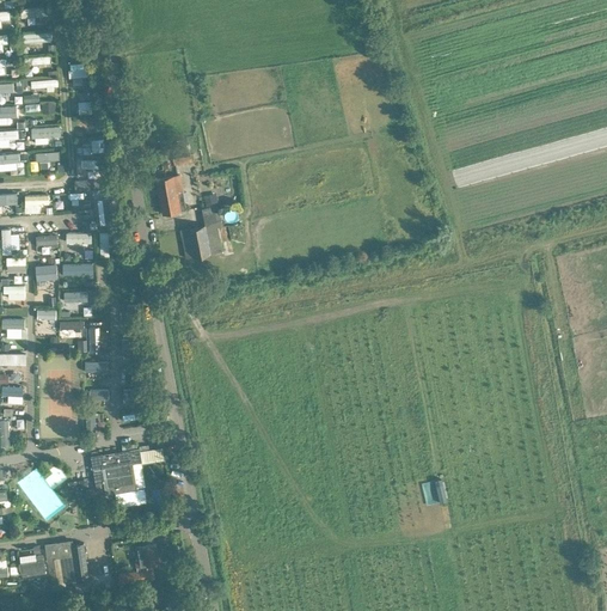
[(20,7),(20,17),(48,18),(48,8),(20,7)]
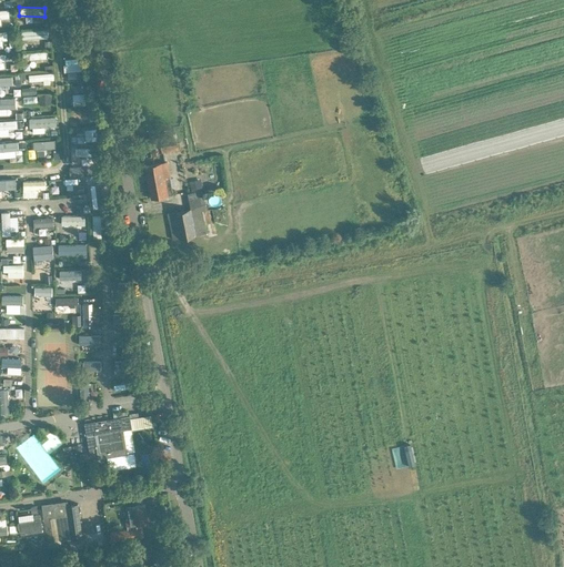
[(0,19),(9,20),(9,11),(0,10),(0,19)]
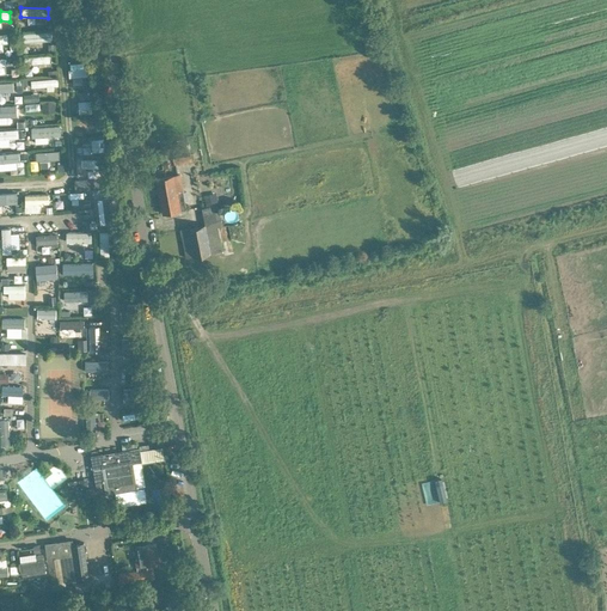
[(23,46),(50,46),(50,31),(23,31),(23,46)]
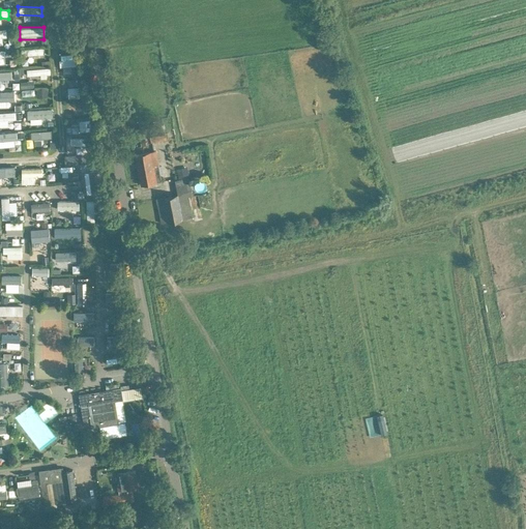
[(44,49),(21,48),(21,56),(42,57),(44,49)]
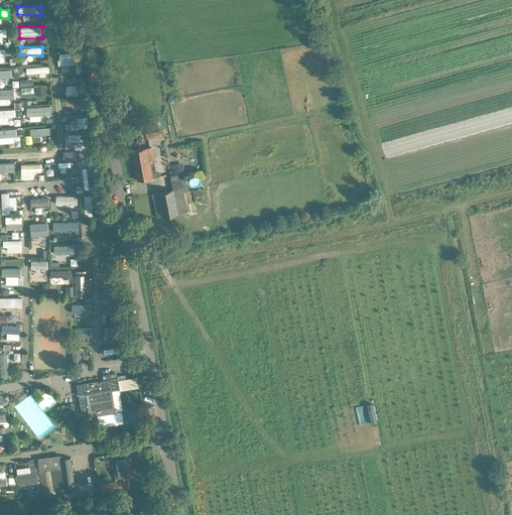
[(0,56),(8,57),(8,50),(0,49),(0,56)]
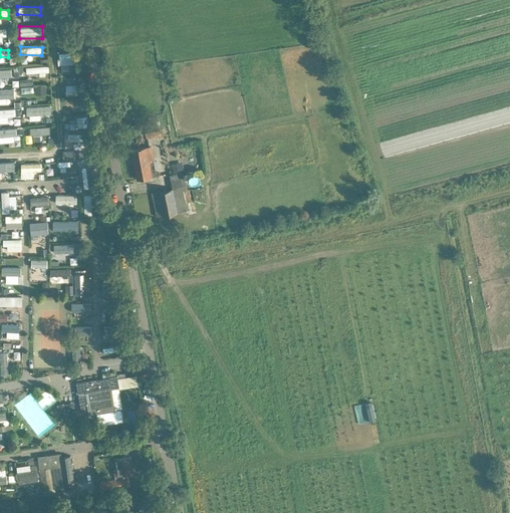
[(59,62),(70,62),(70,52),(59,53),(59,62)]
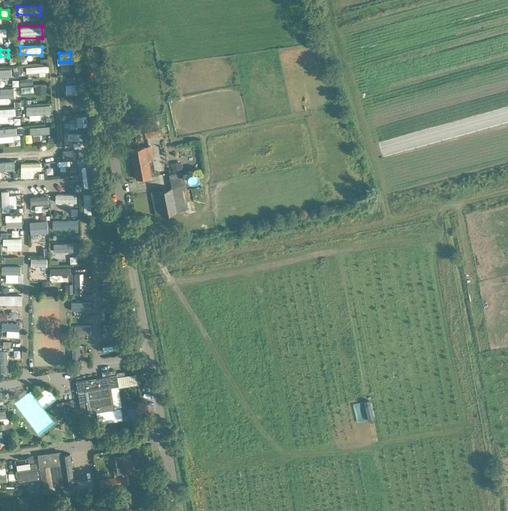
[(26,75),(49,74),(48,67),(26,68),(26,75)]
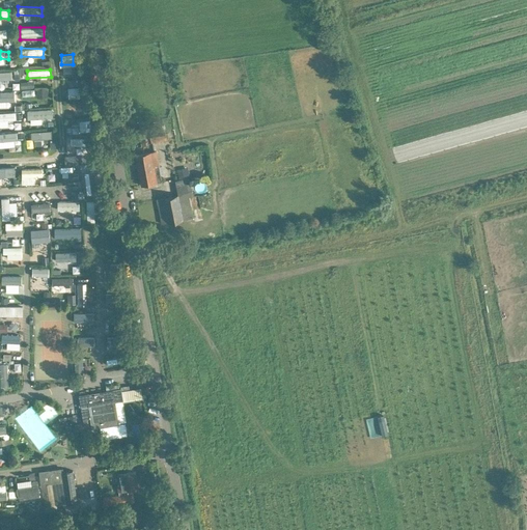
[(0,80),(9,81),(9,72),(0,72),(0,80)]
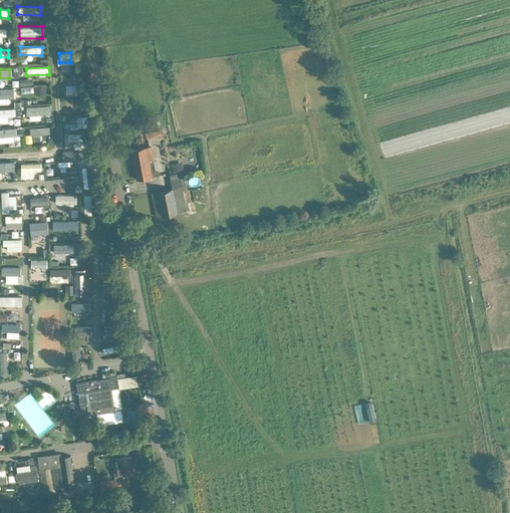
[(35,96),(47,95),(46,85),(35,86),(35,96)]
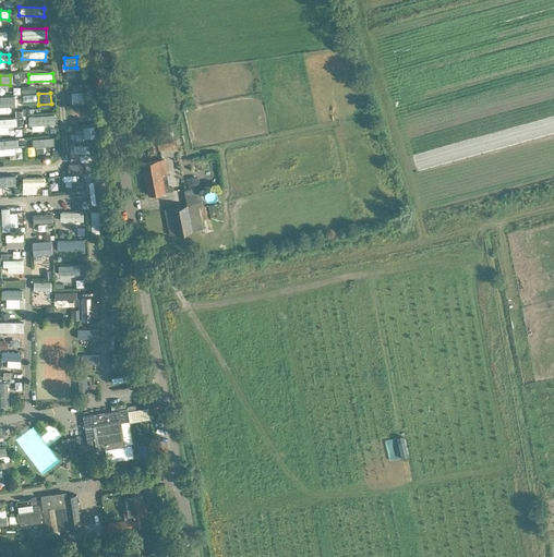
[(0,106),(14,107),(14,98),(0,97),(0,106)]
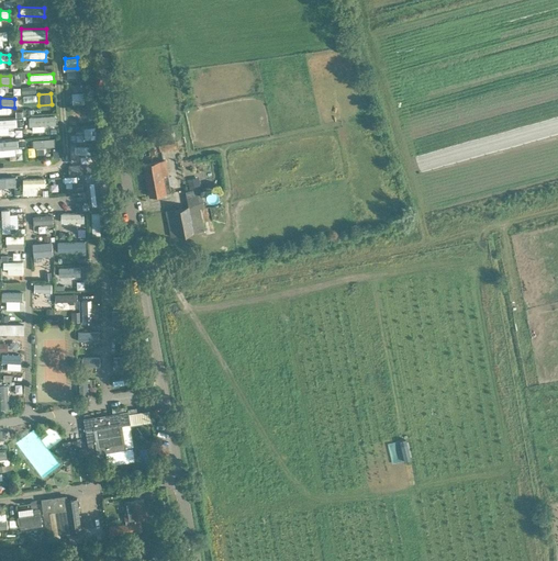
[(29,118),(30,127),(57,127),(56,116),(29,118)]
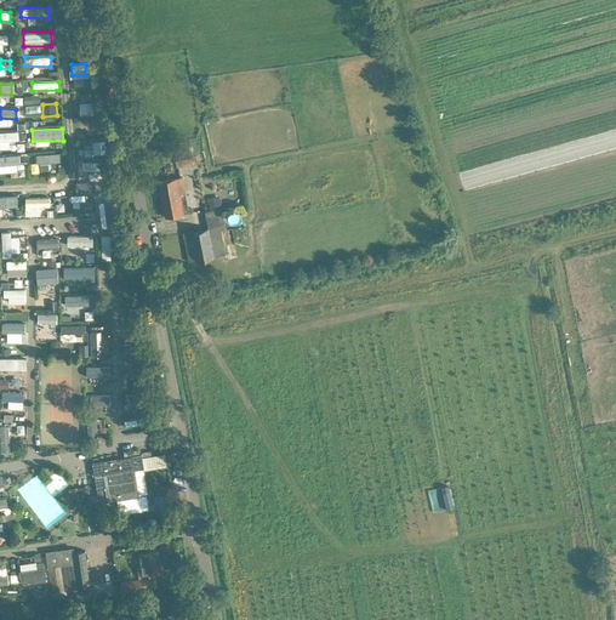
[(0,142),(18,142),(18,132),(0,132),(0,142)]
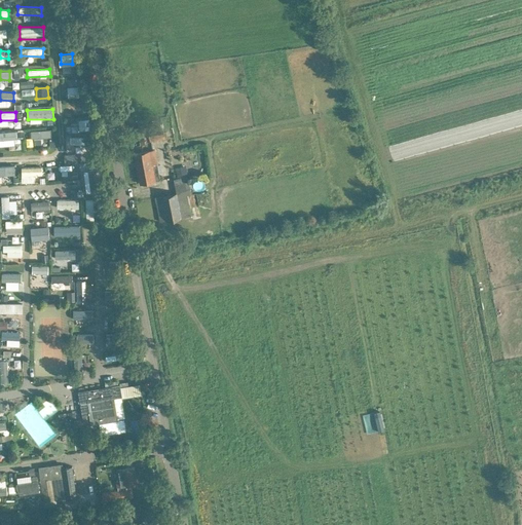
[(65,130),(83,129),(82,118),(65,119),(65,130)]
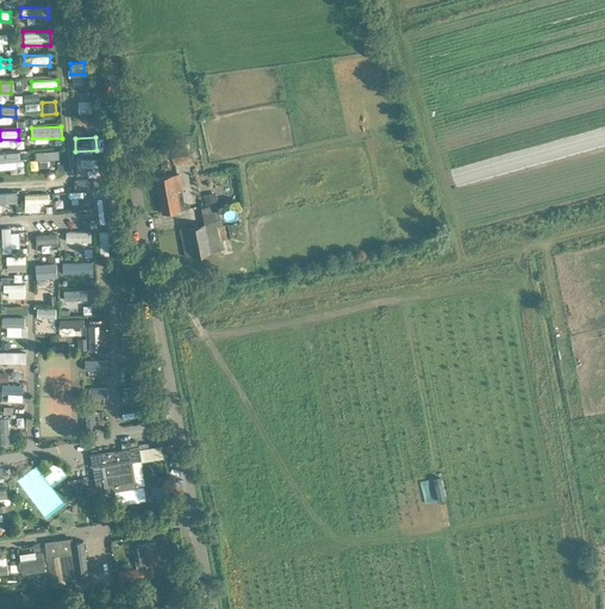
[(189,145),(172,150),(175,165),(193,160),(189,145)]
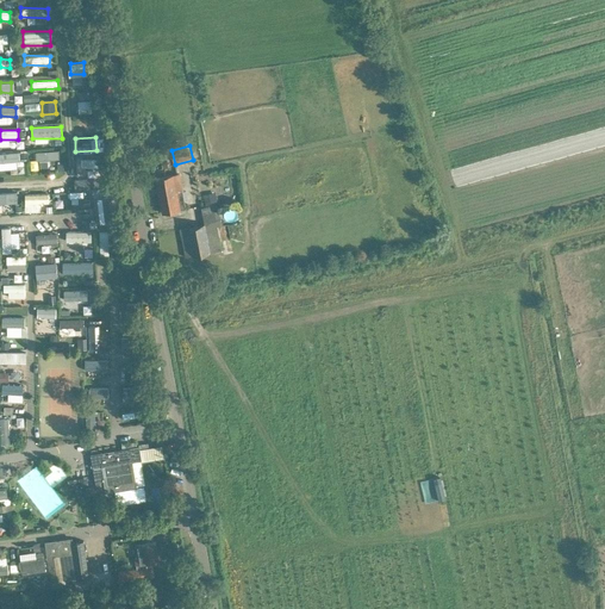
[(47,161),(60,160),(58,150),(37,153),(38,166),(48,165),(47,161)]
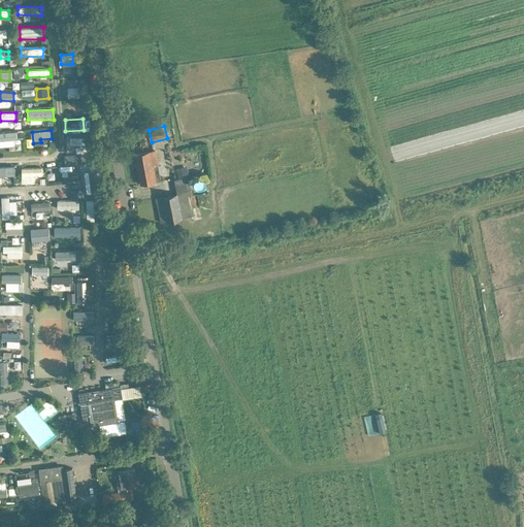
[(0,144),(18,144),(18,133),(0,134),(0,144)]
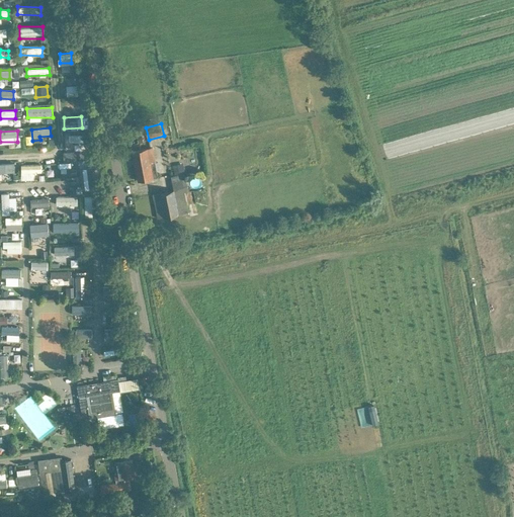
[(69,136),(69,144),(90,143),(90,135),(69,136)]
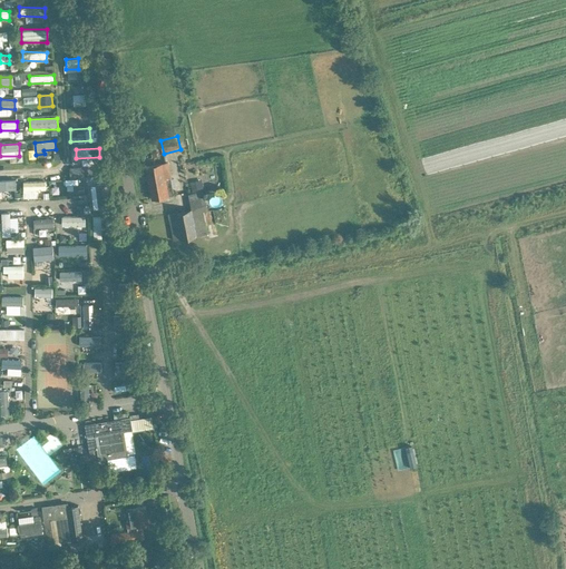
[(158,163),(142,166),(147,198),(169,194),(167,179),(160,180),(158,163)]
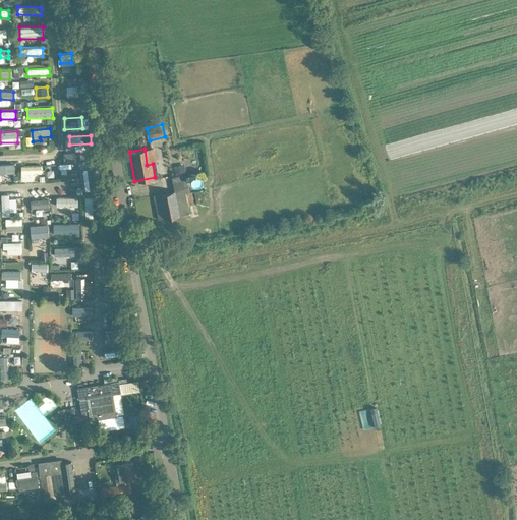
[(60,161),(72,160),(72,152),(60,153),(60,161)]
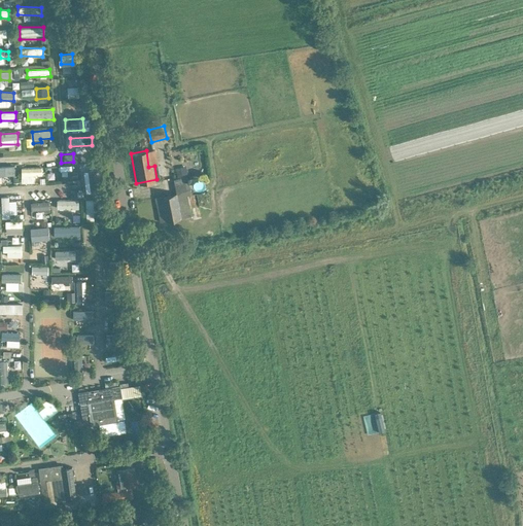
[(0,177),(15,177),(15,167),(0,167),(0,177)]
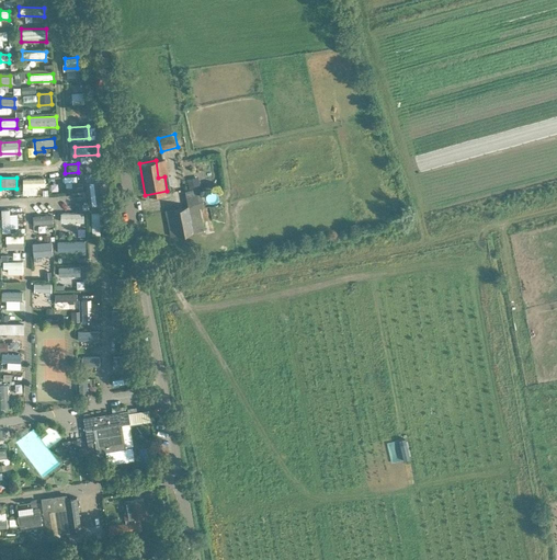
[(22,181),(23,194),(45,194),(44,181),(22,181)]
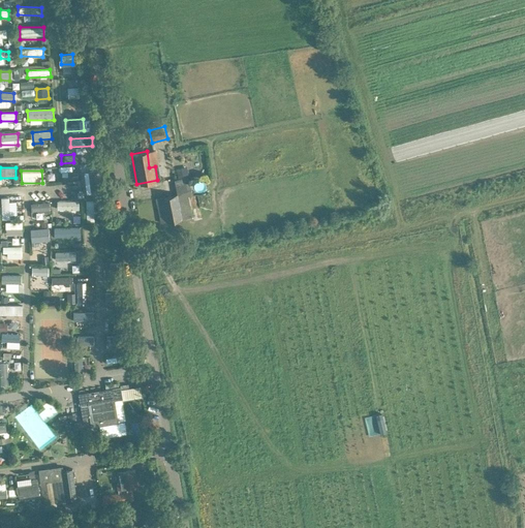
[(91,181),(91,194),(99,195),(100,173),(86,172),(86,181),(91,181)]
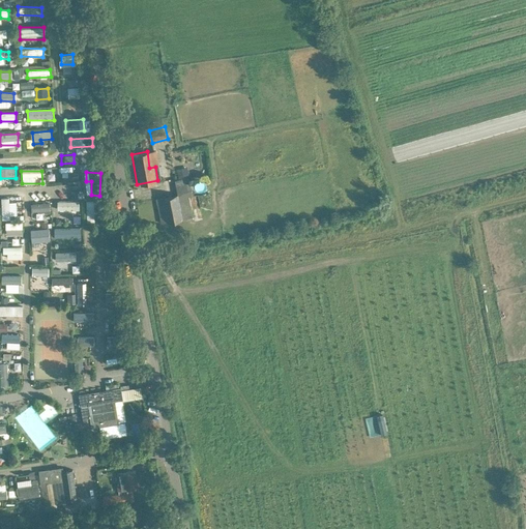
[(188,216),(184,192),(188,190),(185,176),(171,179),(173,194),(152,198),(157,223),(188,216)]
